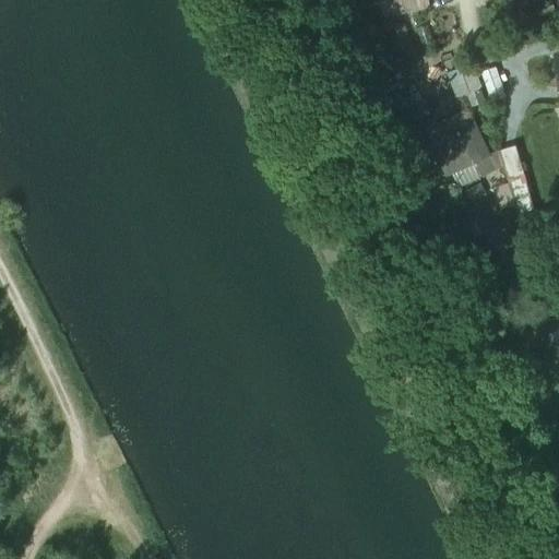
[(426,0),(369,0),(375,14),(380,13),(381,18),(428,9),(426,0)]
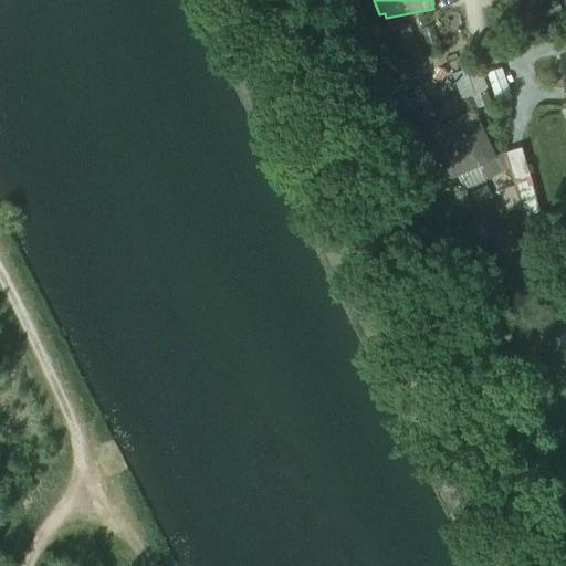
[(407,70),(423,64),(409,23),(392,29),(407,70)]
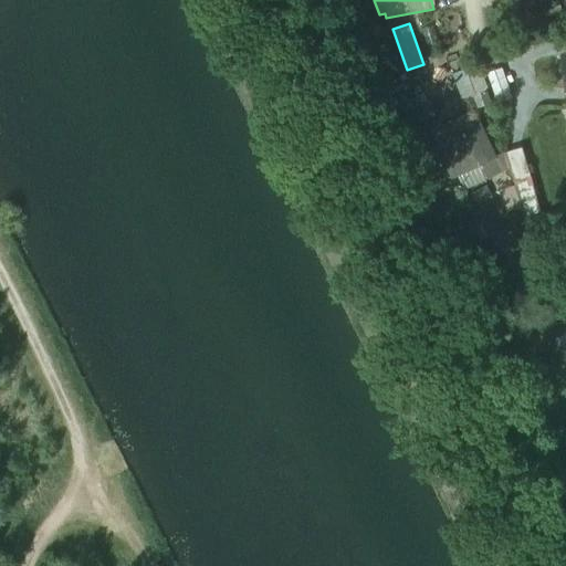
[(461,98),(484,90),(475,64),(452,74),(461,98)]
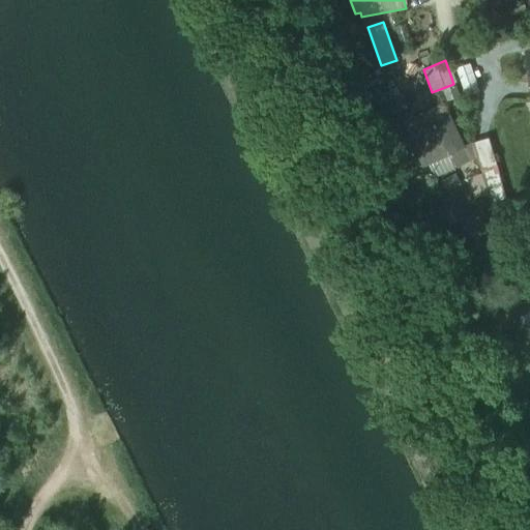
[(435,179),(477,157),(481,174),(467,179),(473,199),(488,195),(492,210),(506,205),(488,139),(465,146),(445,104),(404,123),(424,168),(428,166),(435,179)]
